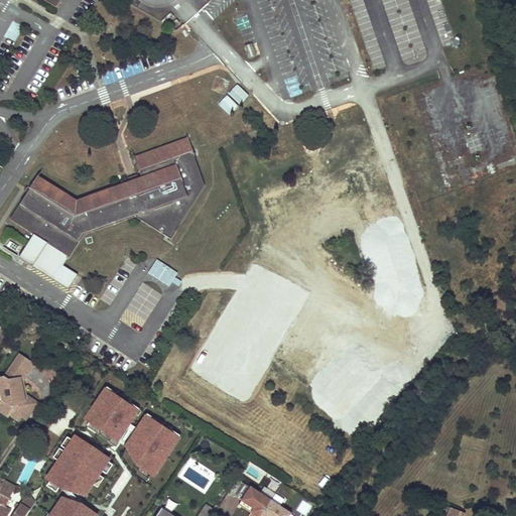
[(467,138),(470,153),(482,151),(479,136),(467,138)]
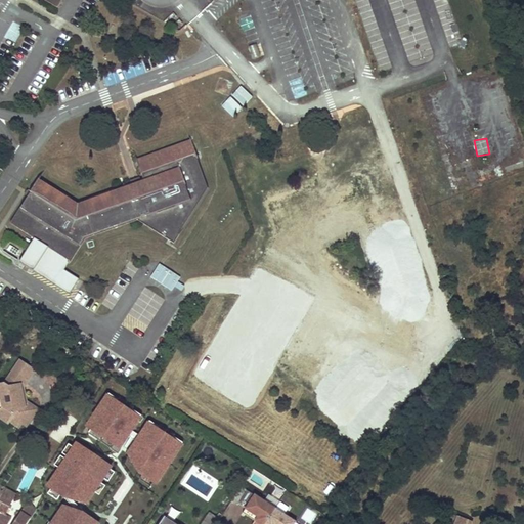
[(60,194),(38,180),(9,225),(70,262),(84,239),(137,221),(173,244),(208,189),(191,141),(136,161),(143,180),(140,181),(130,185),(116,190),(88,200),(77,204),(69,200),(60,194)]
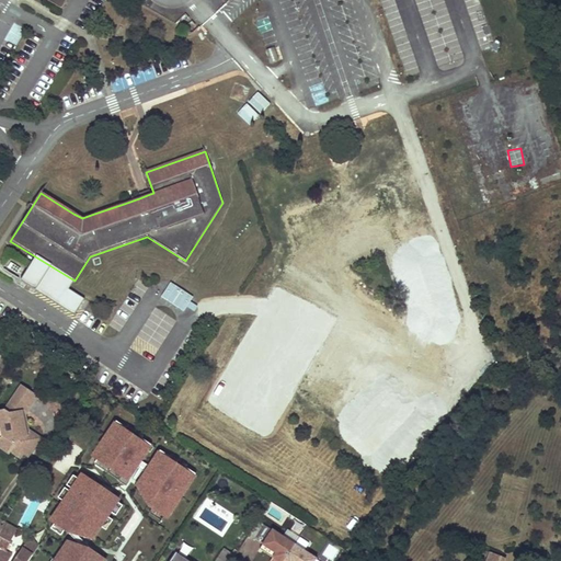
[(94,212),(94,214),(124,204),(123,202),(94,212)]
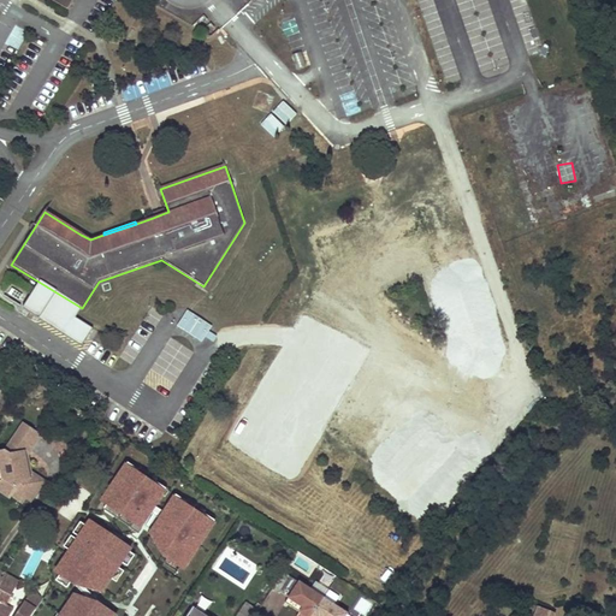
[(23,292),(12,286),(10,292),(19,298),(23,292)]
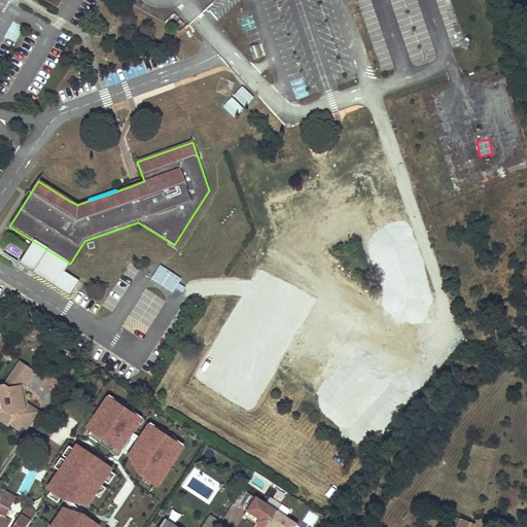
[(159,266),(150,281),(173,293),(181,278),(159,266)]
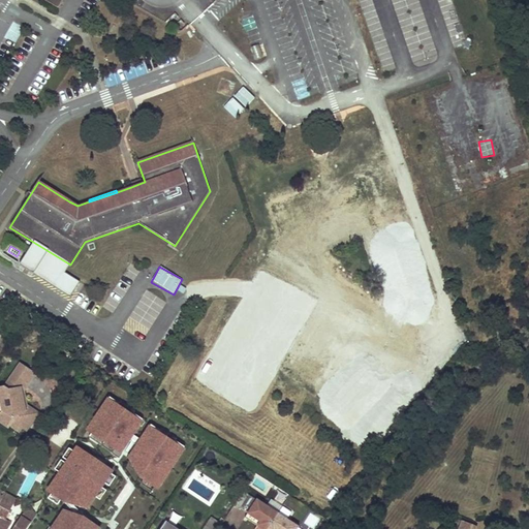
[(19,365),(0,392),(0,391),(0,402),(1,410),(0,412),(0,423),(7,427),(8,425),(18,431),(21,427),(26,430),(37,413),(25,405),(23,404),(21,398),(19,398),(18,394),(23,393),(22,389),(25,387),(33,374),(19,365)]
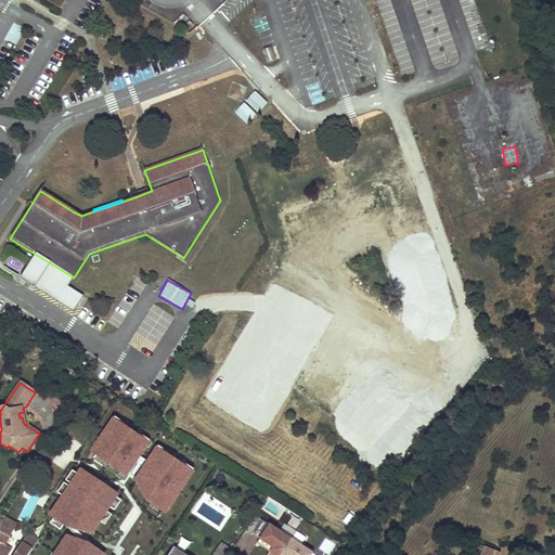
[(538,385),(534,389),(543,395),(544,388),(538,385)]
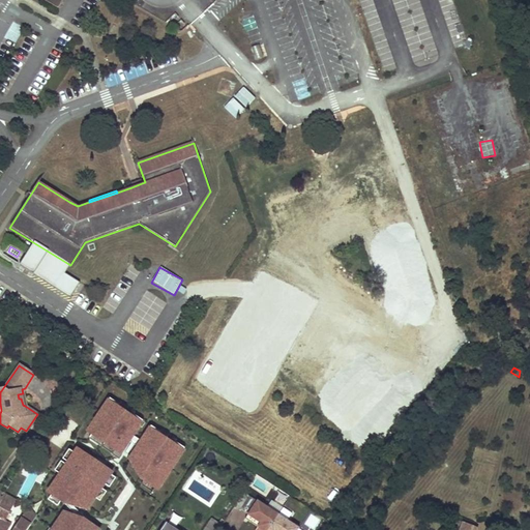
[(140,422),(109,402),(88,432),(120,452),(140,422)]
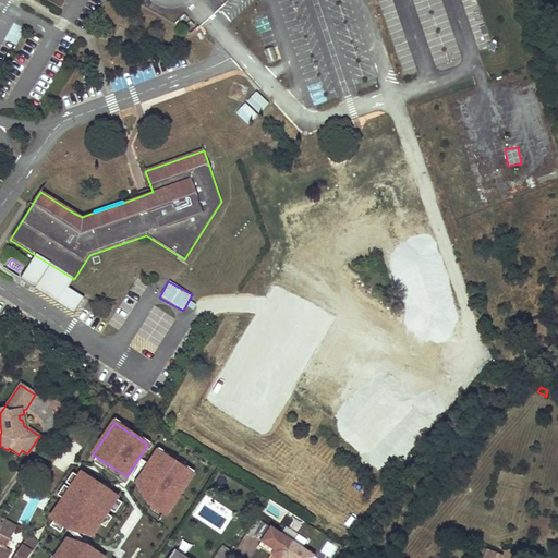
[(192,474),(157,451),(135,485),(147,506),(165,517),(192,474)]
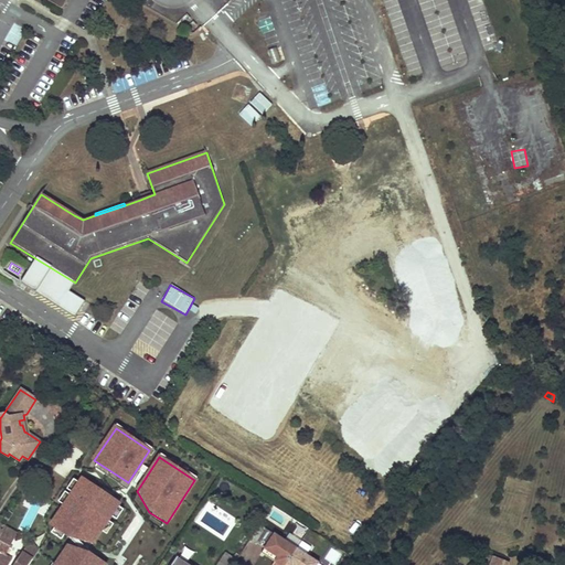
[(120,503),(83,478),(51,525),(70,537),(93,543),(120,503)]
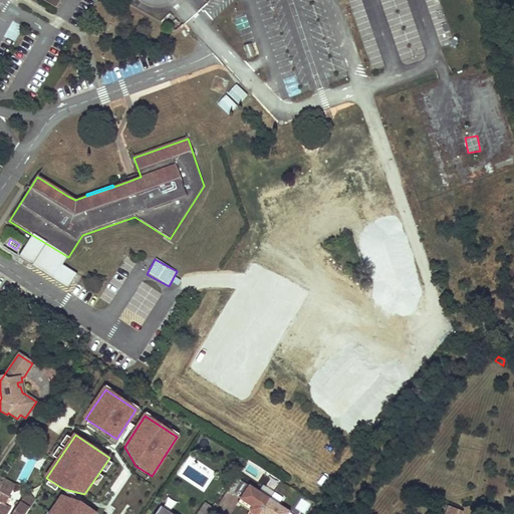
[(0,483),(0,484),(0,513),(6,513),(11,508),(6,504),(16,484),(1,475),(0,477),(0,483)]
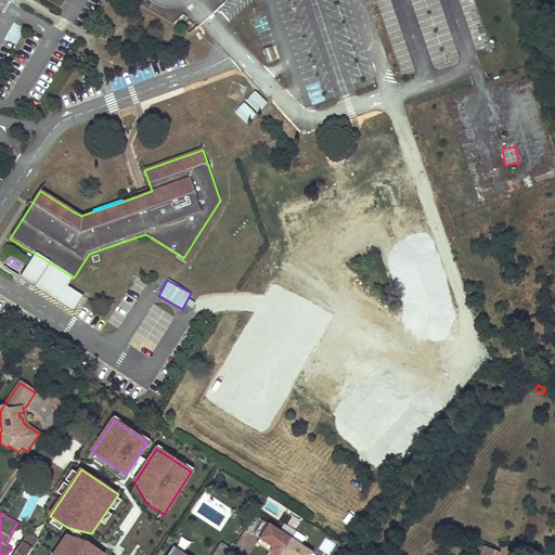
[(310,554),(312,553),(262,520),(253,534),(261,540),(274,549),(271,552),(269,554),(310,554)]
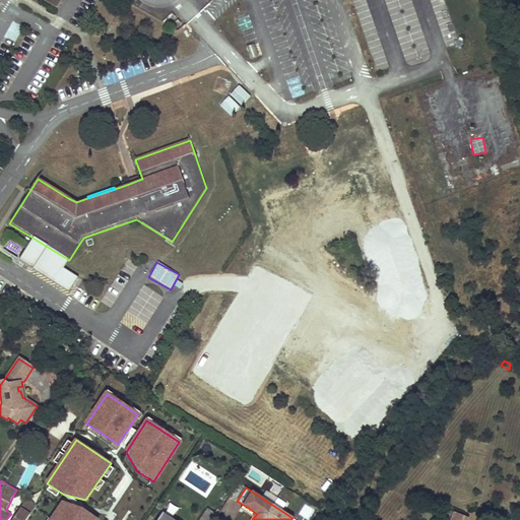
[(25,502),(13,519),(26,519),(29,516),(37,506),(33,504),(31,506),(25,502)]
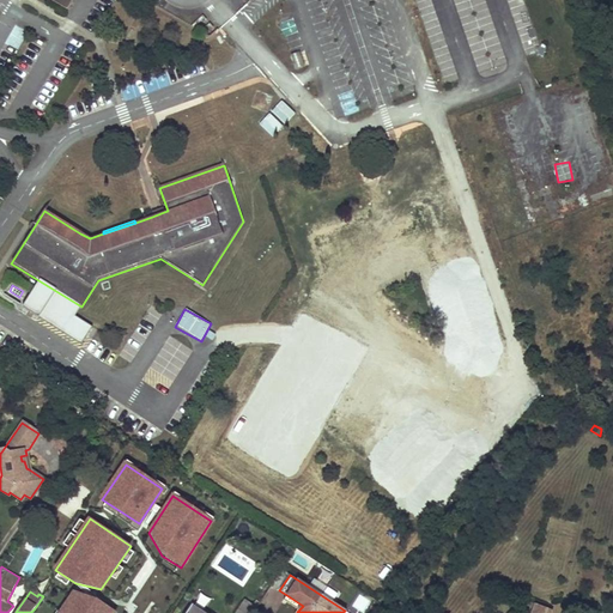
[(97,601),(74,593),(60,612),(113,612),(114,612),(97,601)]
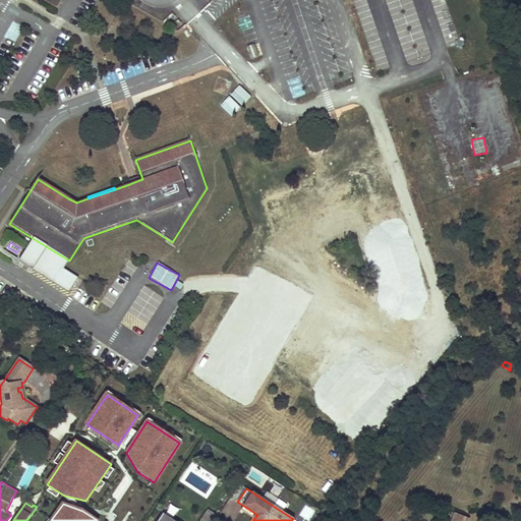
[(299,516),(307,520),(309,520),(314,512),(304,506),(299,516)]
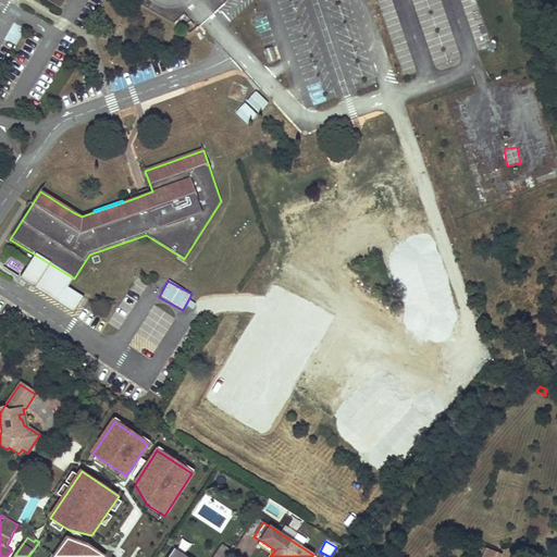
[(275,551),(262,542),(260,545),(272,554),(275,551)]
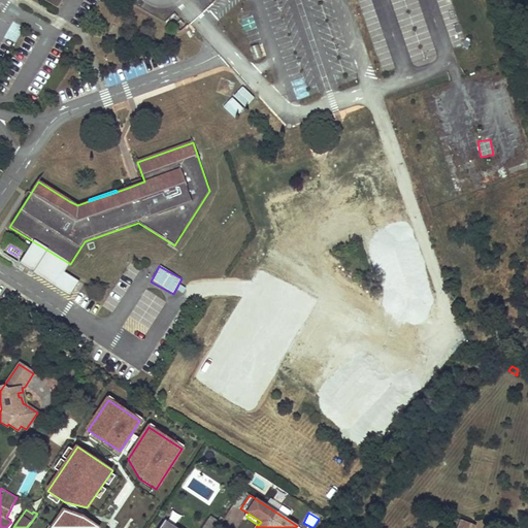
[(209,518),(203,527),(217,527),(220,525),(209,518)]
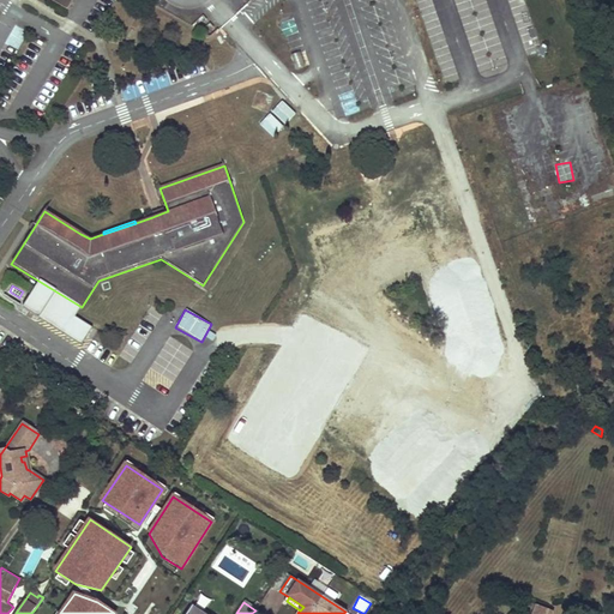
[(531,609),(529,613),(551,613),(553,612),(534,605),(527,603),(522,607),(531,609)]
